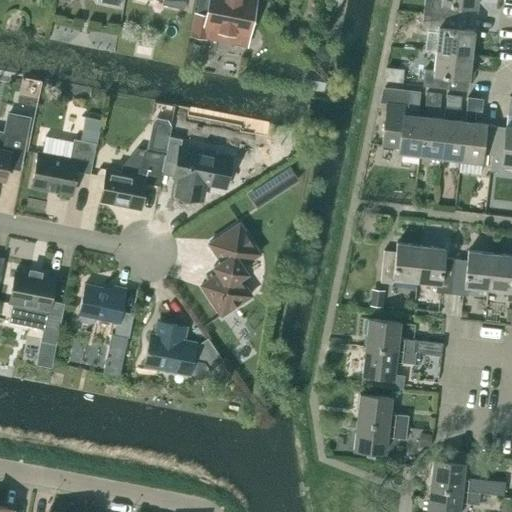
[(163,0),(163,4),(185,9),(186,0),(163,0)]
